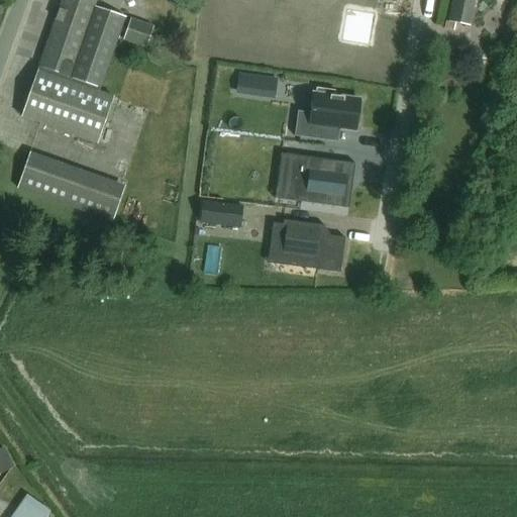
[(63,0),(39,67),(20,119),(97,145),(114,98),(99,92),(125,17),(95,6),(96,0),(63,0)]
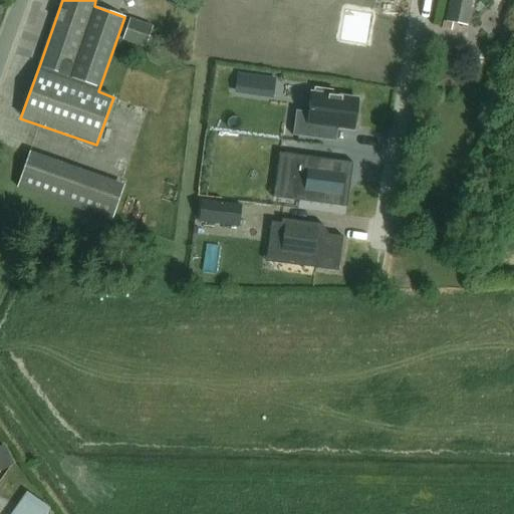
[(469,24),(473,0),(451,0),(448,20),(469,24)]
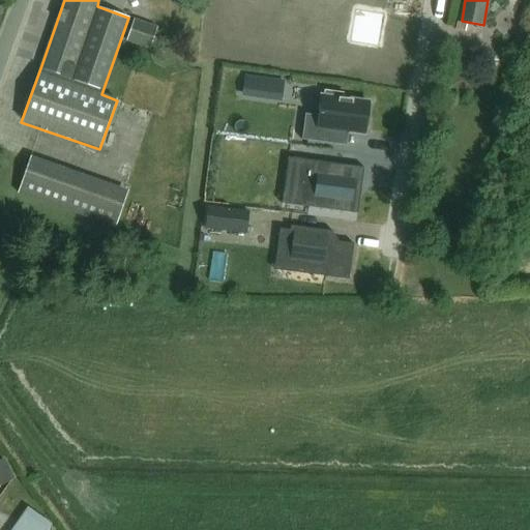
[(157,28),(134,20),(126,42),(149,50),(157,28)]
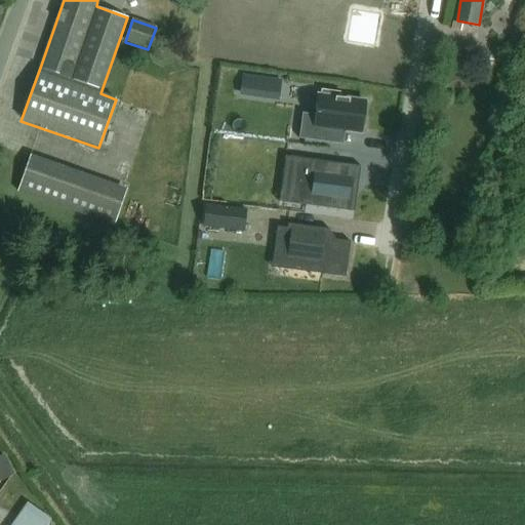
[(242,75),(240,91),(254,93),(256,77),(242,75)]
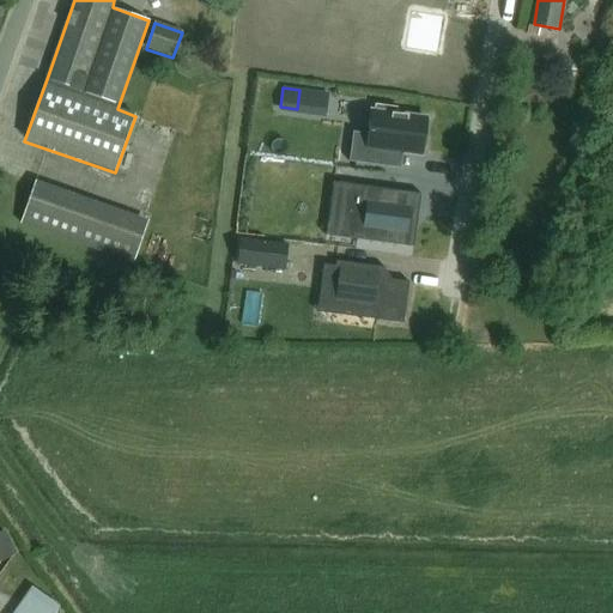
[(353,133),(350,162),(388,168),(390,151),(423,156),(428,120),(395,116),(396,110),(376,108),(375,113),(370,113),(368,134),(353,133)]
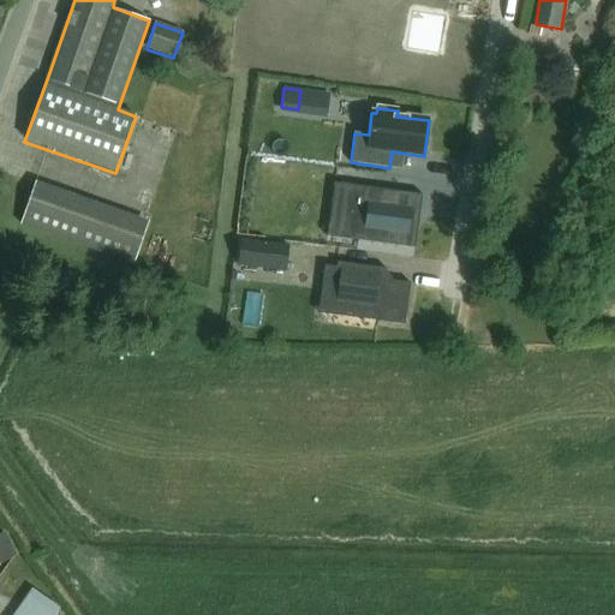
[(332,183),(328,213),(351,216),(348,240),(412,248),(415,233),(407,232),(411,208),(387,204),(388,190),(332,183)]
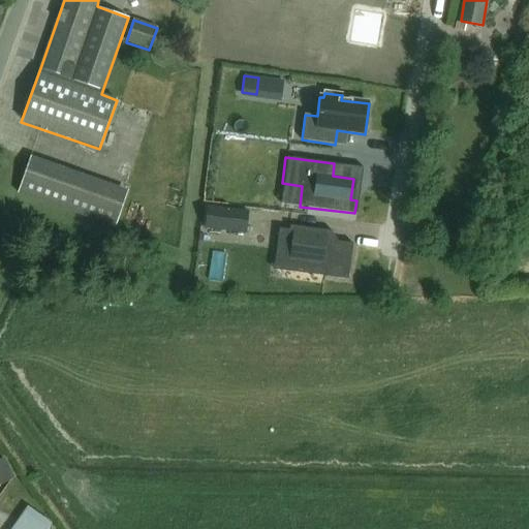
[(26,196),(127,223),(137,184),(36,158),(26,196)]
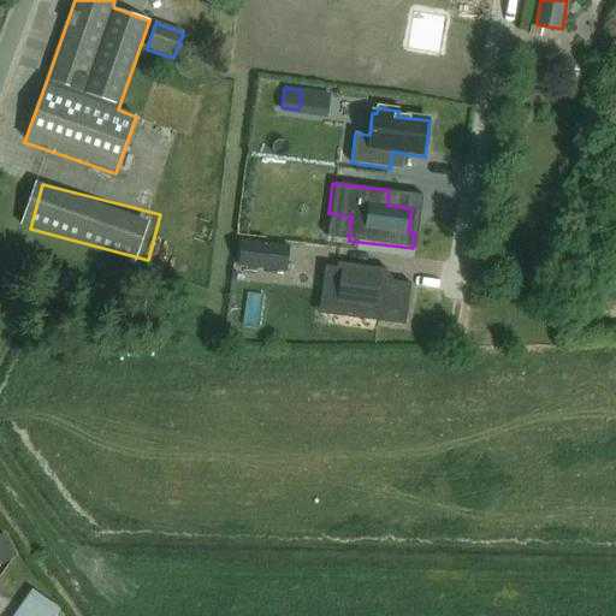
[(380,309),(378,321),(406,325),(412,284),(385,280),(388,270),(338,262),(337,267),(325,266),(323,282),(335,283),(332,303),(380,309)]
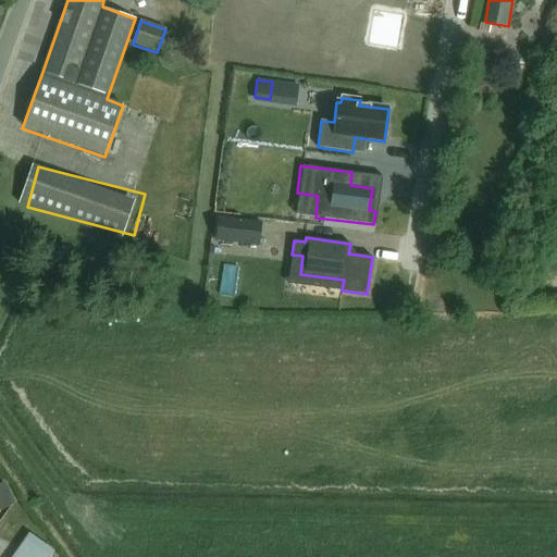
[(0,496),(3,508),(15,505),(9,482),(0,483),(0,496)]
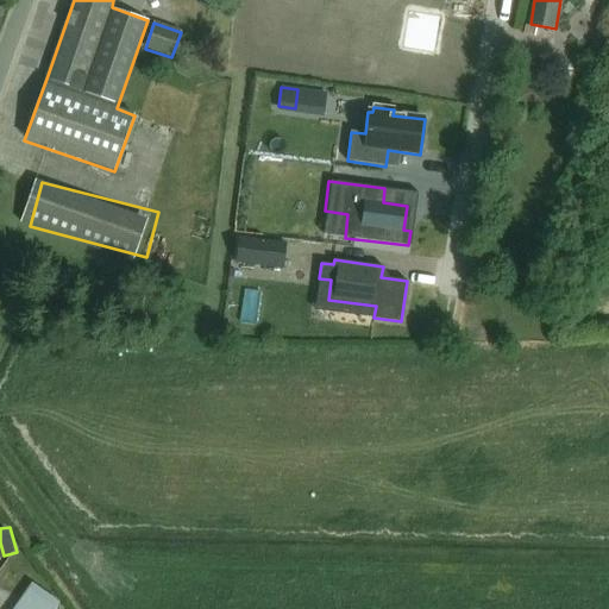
[(37,583),(18,608),(61,608),(66,603),(37,583)]
